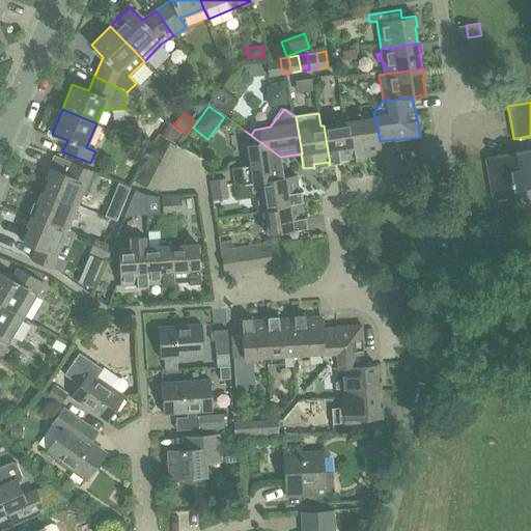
[(354,120),(350,121),(356,160),(365,159),(365,156),(382,154),(380,141),(375,117),(374,117),(361,119),(361,114),(354,115),(354,120)]
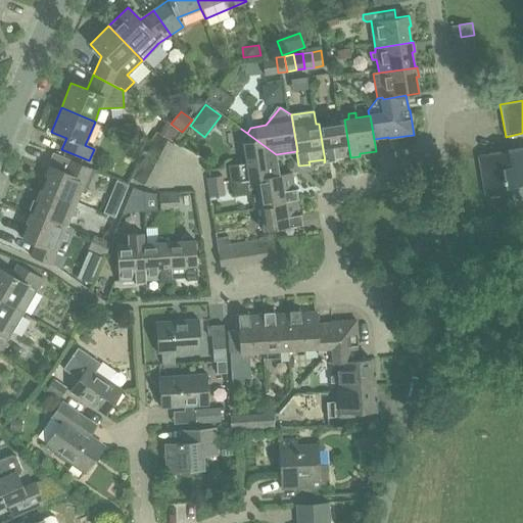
[(350,157),(344,120),(330,122),(330,116),(323,117),(323,123),(319,124),(325,161),(335,160),(335,157),(349,155),(349,158),(350,157)]
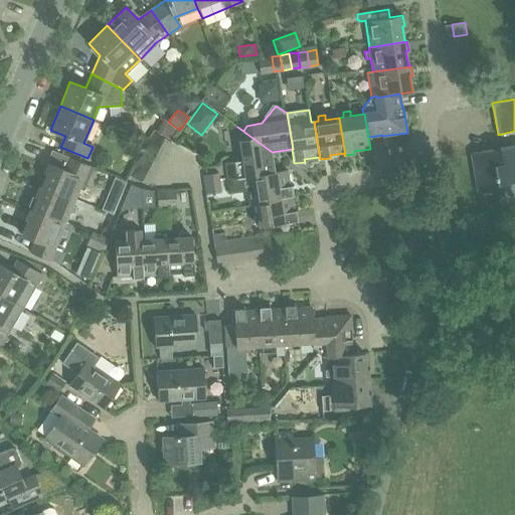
[(179,131),(165,120),(157,134),(171,142),(179,131)]
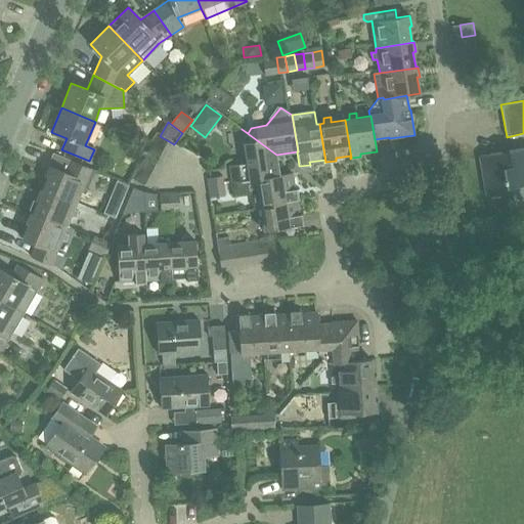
[(250,181),(256,180),(279,175),(276,155),(242,129),(242,130),(247,134),(243,138),(250,181)]
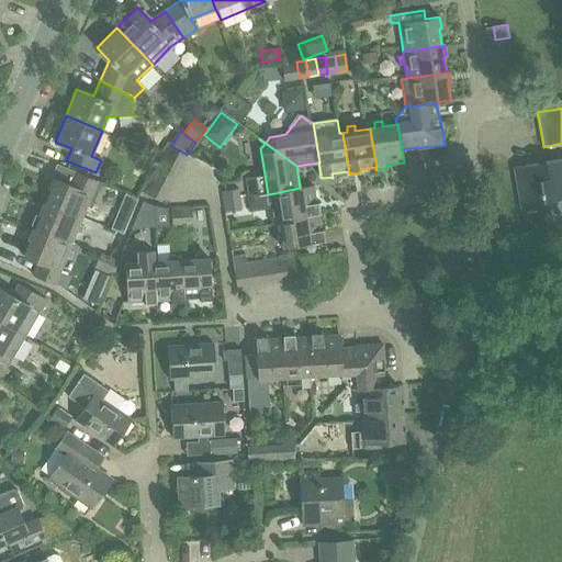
[(561,159),(515,167),(523,212),(546,208),(544,202),(561,198),(561,159)]
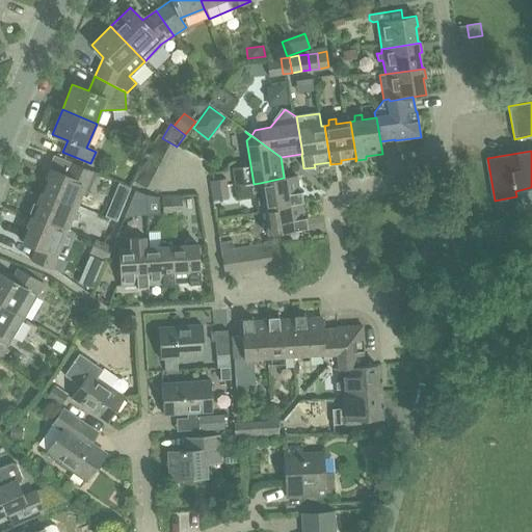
[(41,193),(77,209),(82,195),(86,196),(97,174),(72,163),(68,176),(50,168),(46,179),(49,180),(43,193),(41,192),(41,193)]
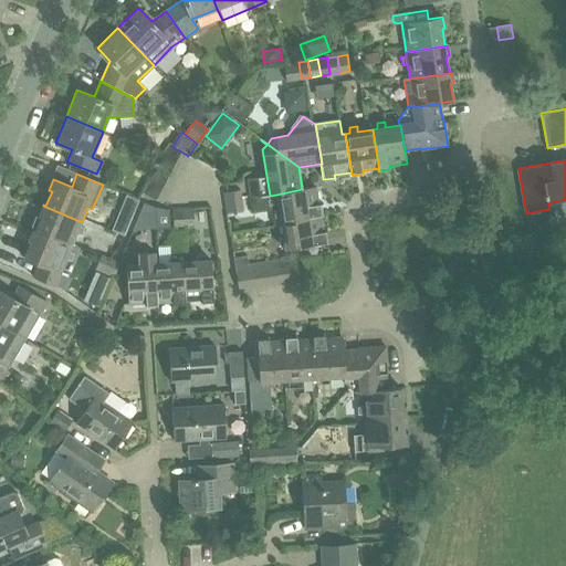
[(302,189),(276,195),(279,209),(274,210),(275,218),(280,217),(281,221),(323,215),(321,203),(318,203),(316,187),(302,189)]
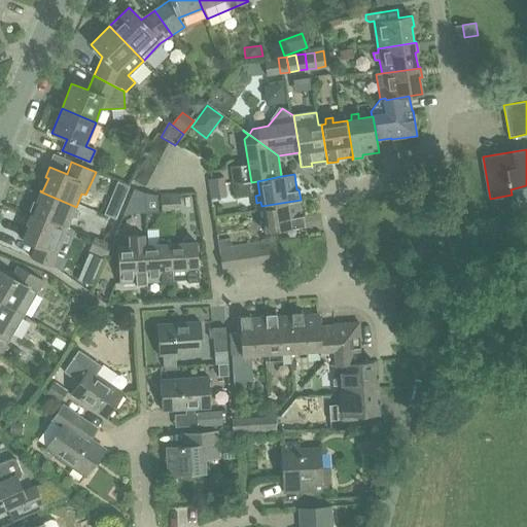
[(208,180),(209,189),(224,188),(223,177),(208,180)]
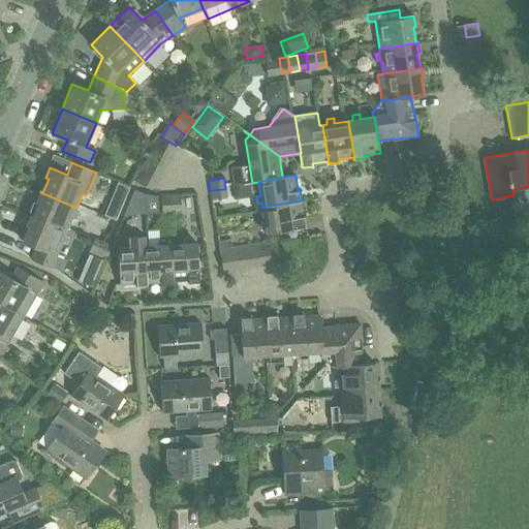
[(225,189),(210,190),(211,199),(227,196),(226,191),(225,189)]
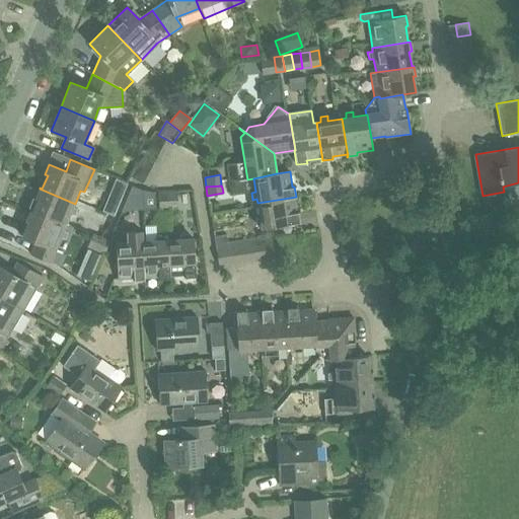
[(127,201),(144,200),(143,192),(135,188),(133,187),(127,201)]
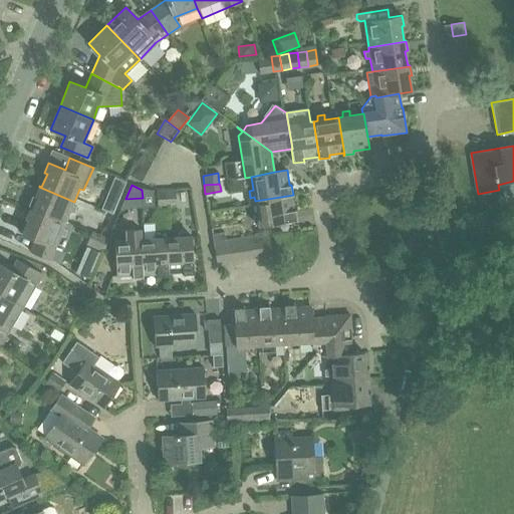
[(29,210),(29,211),(64,225),(69,212),(74,214),(77,207),(72,205),(74,202),(39,187),(35,196),(37,197),(31,211),(29,210)]
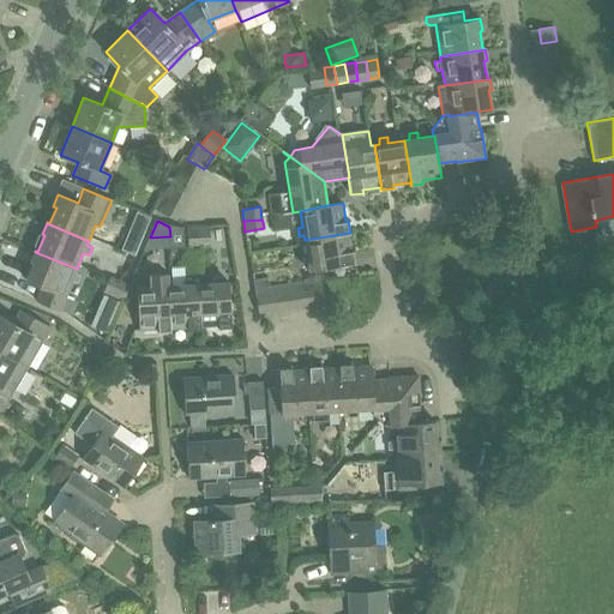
[(209,226),(198,227),(199,245),(210,245),(209,226)]
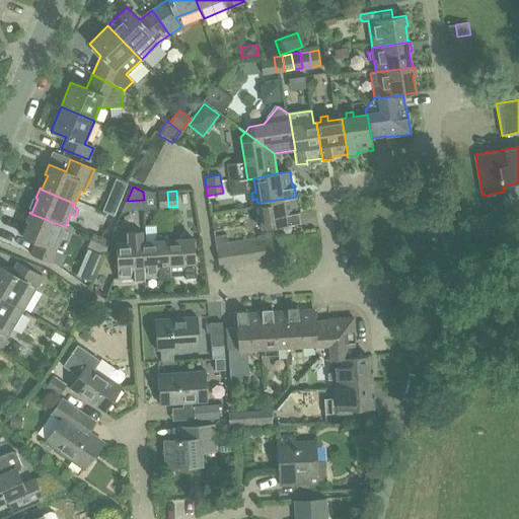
[(159,208),(168,207),(167,192),(158,193),(159,208)]
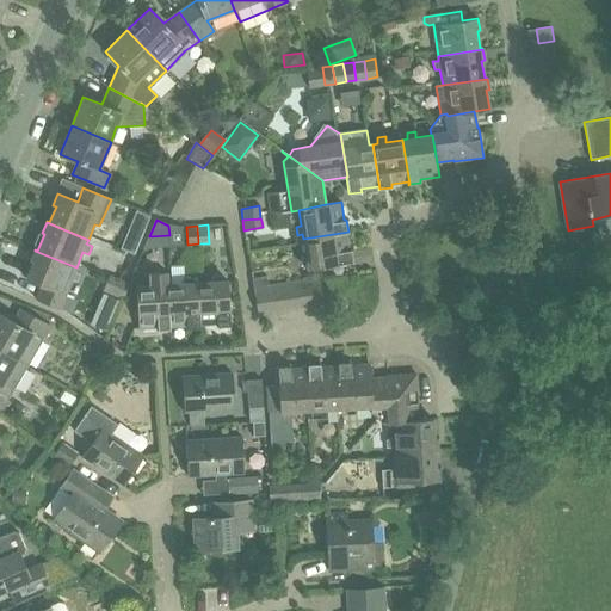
[(349,232),(303,239),(306,255),(300,257),(302,264),(307,264),(308,270),(353,263),(351,251),(349,251),(345,234),(349,233),(349,232)]
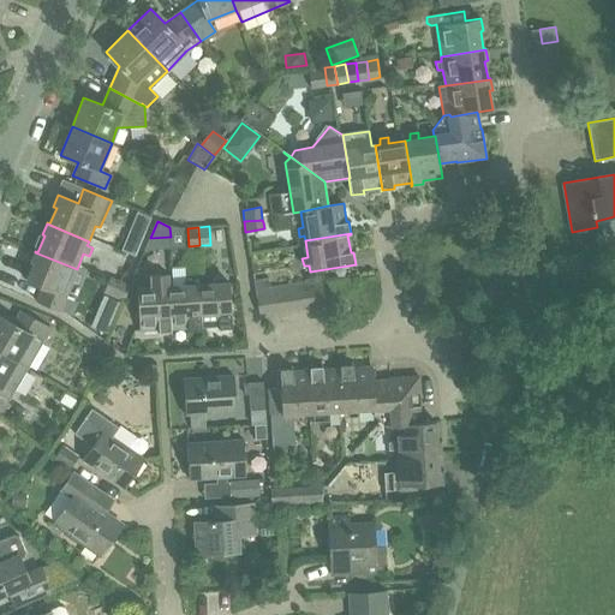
[(75,274),(77,269),(35,252),(30,262),(33,263),(25,281),(42,288),(36,303),(65,314),(71,299),(66,297),(72,281),(77,284),(81,276),(75,274)]
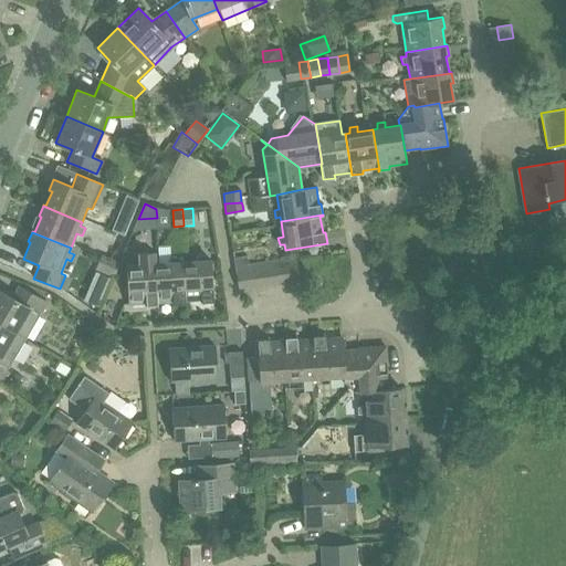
[(146,306),(157,306),(154,264),(156,263),(156,252),(137,253),(138,264),(126,265),(128,305),(145,304),(146,306)]
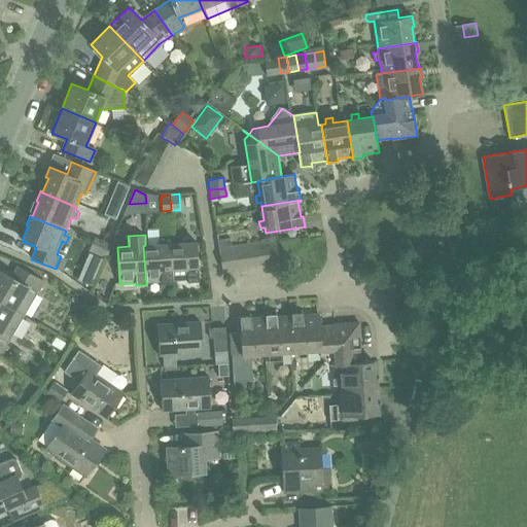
[(88,252),(97,256),(103,242),(94,238),(88,252)]
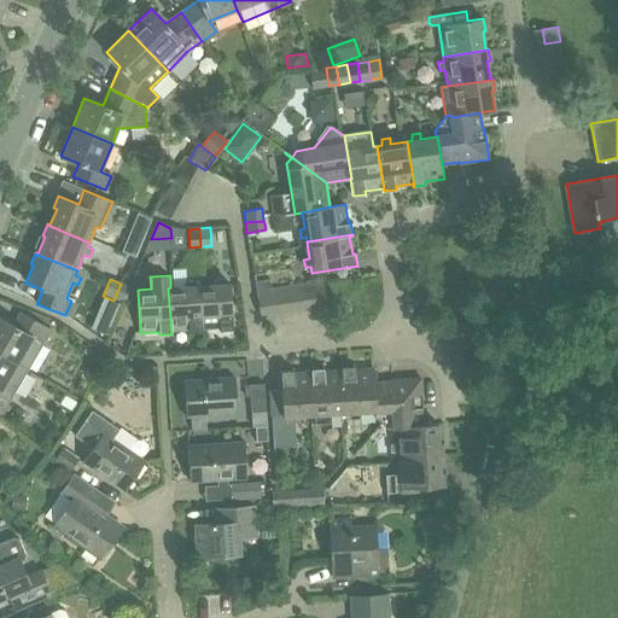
[(215,285),(199,286),(202,332),(203,332),(202,328),(220,327),(220,331),(233,330),(229,284),(223,285),(223,279),(215,279),(215,285)]
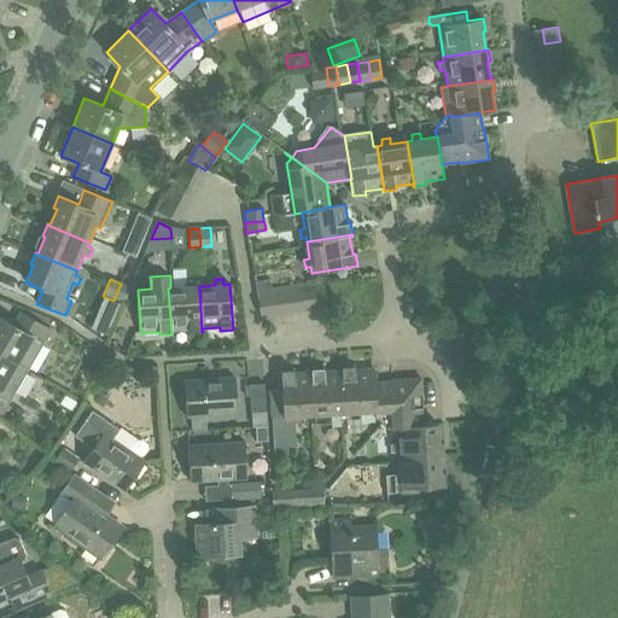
[(185,287),(170,287),(168,289),(172,334),(172,331),(188,330),(190,333),(202,332),(199,286),(193,286),(193,281),(185,281),(185,287)]
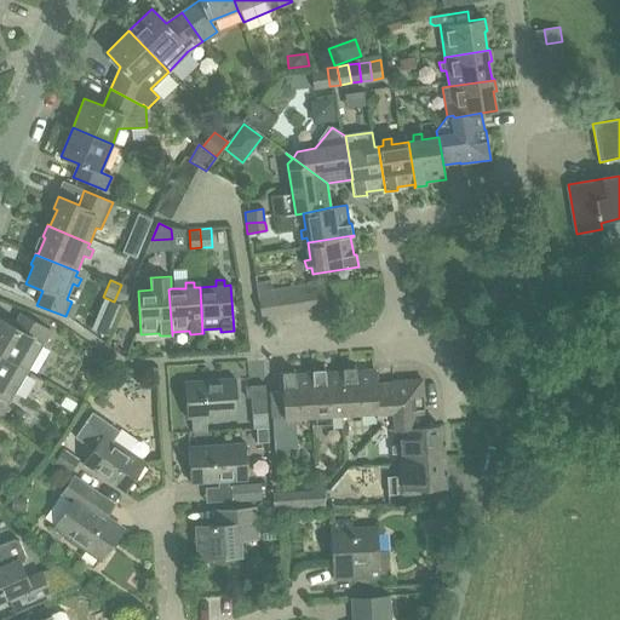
[(131,288),(121,285),(114,302),(124,305),(131,288)]
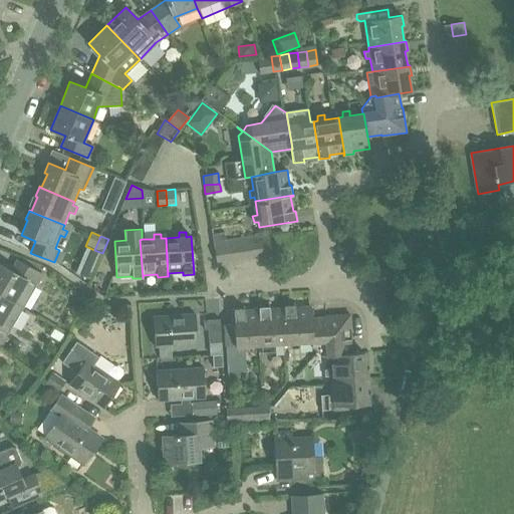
[(221,241),(213,242),(217,262),(225,261),(221,241)]
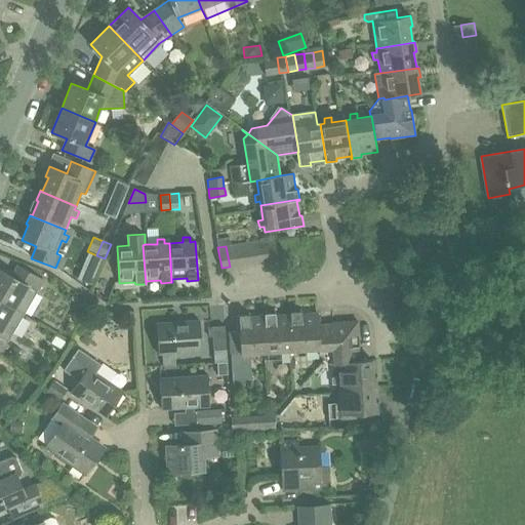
[(96,271),(83,265),(77,279),(90,285),(96,271)]
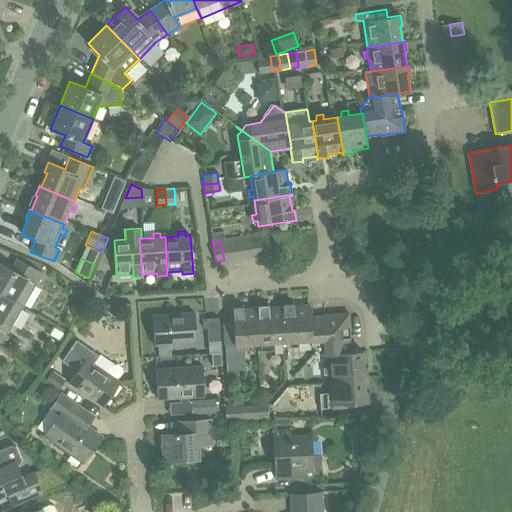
[(0,292),(23,306),(36,284),(42,274),(17,259),(11,269),(0,262),(0,292)]
